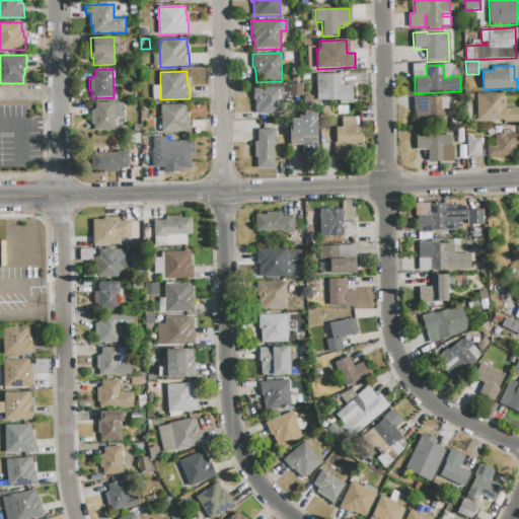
[(311,80),(303,80),(303,72),(311,72),(311,80)]
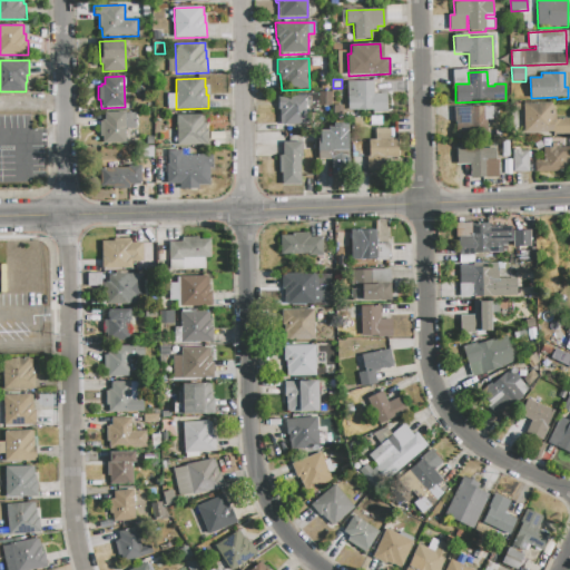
[(347,81),(373,80),(374,94),(386,94),(387,112),(373,114),(372,110),(349,111),(347,81)]
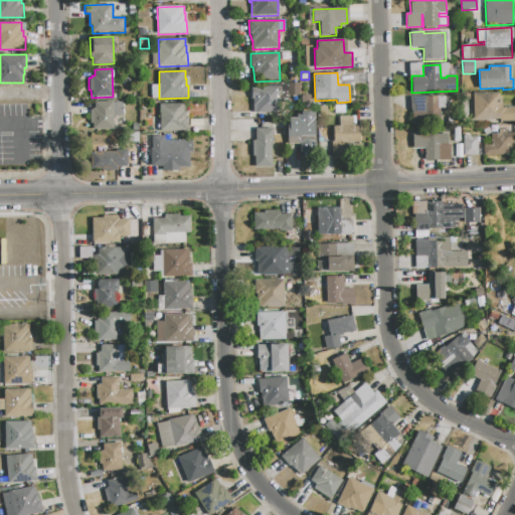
[(159,99),(151,99),(151,86),(159,84),(159,99)]
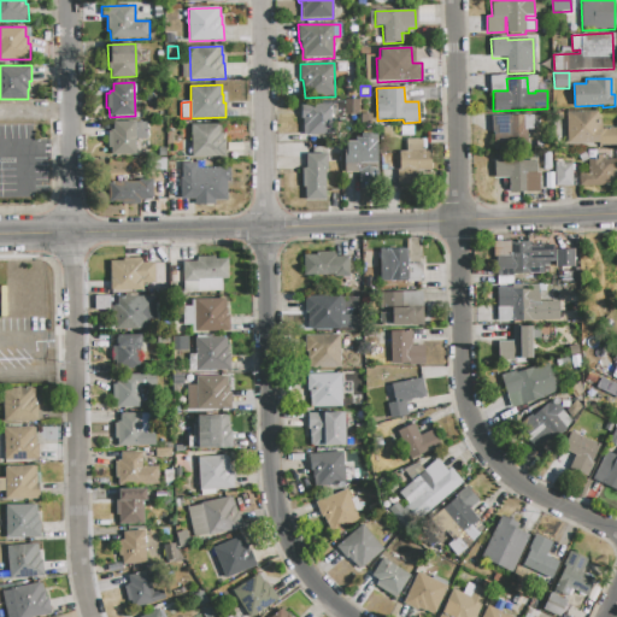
[(300,104),(331,103),(333,134),(305,135),(304,125),(303,125),(303,118),(301,118),(300,104)]
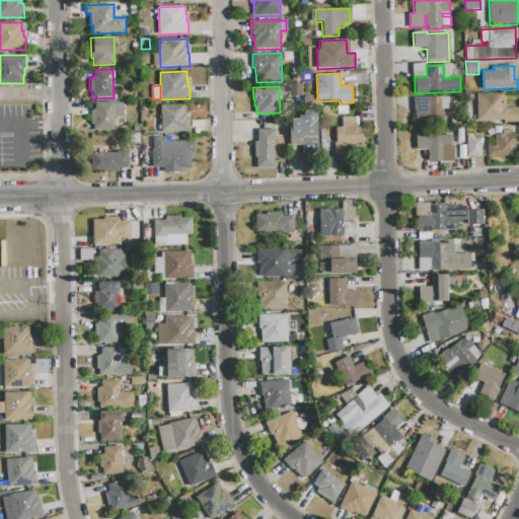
[(476,94),(503,93),(503,100),(506,100),(506,108),(518,108),(518,124),(503,124),(503,121),(477,122),(476,94)]
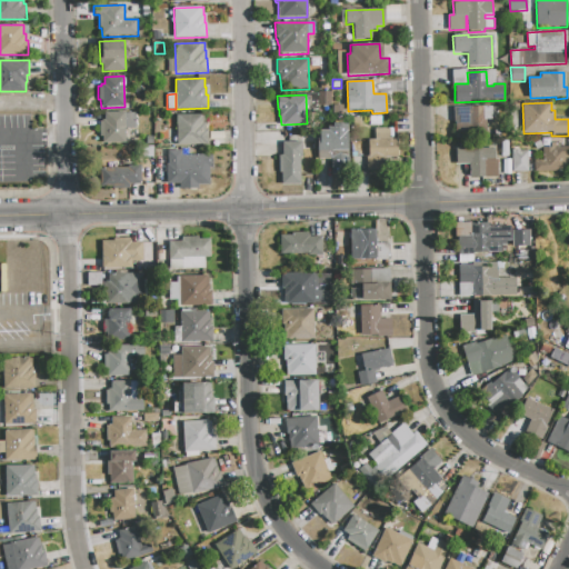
[(333,106),(343,106),(345,116),(333,116),(333,106)]
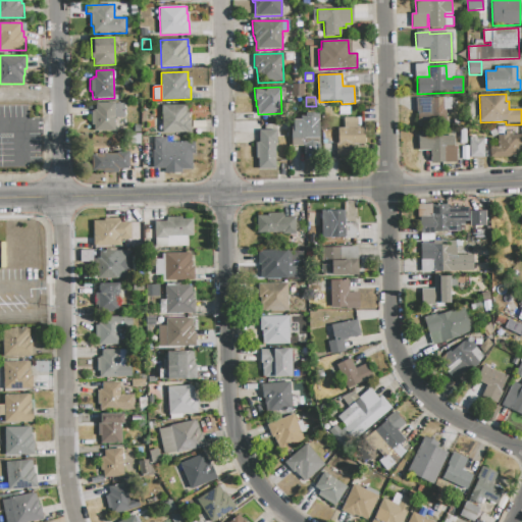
[(416,113),(430,112),(430,99),(442,98),(442,109),(446,109),(447,124),(417,125),(416,113)]
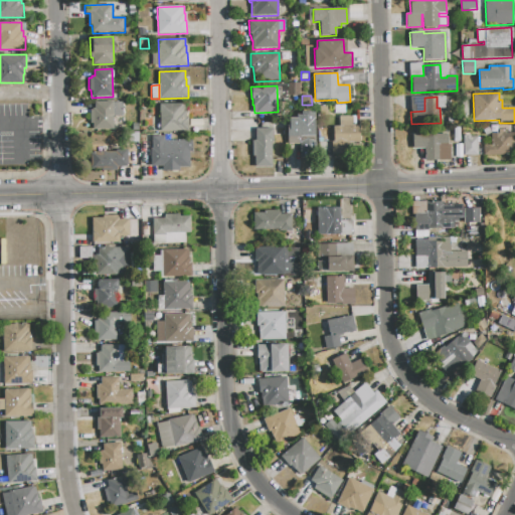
[(95,103),(113,102),(114,130),(92,131),(92,123),(90,123),(89,110),(92,110),(92,109),(96,109),(95,103)]
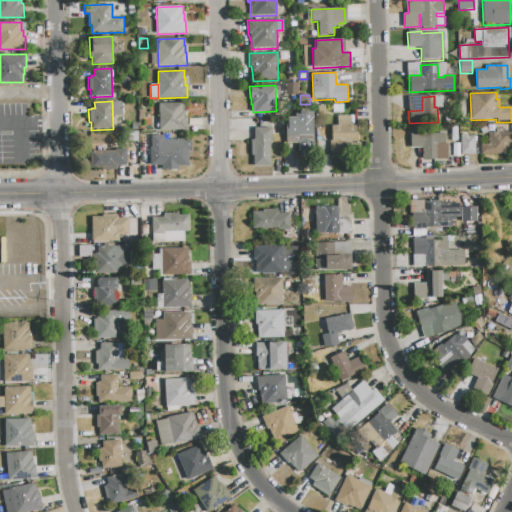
[(158,104),(184,103),(184,109),(185,109),(186,116),(188,116),(188,130),(159,131),(158,104)]
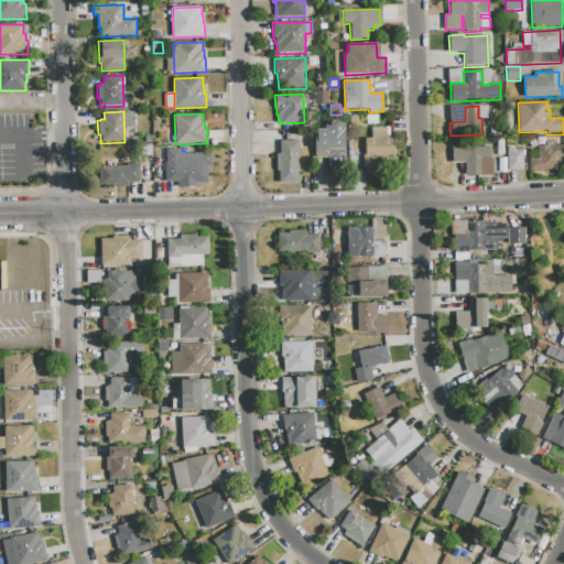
[(350,126),(350,117),(359,117),(359,126),(350,126)]
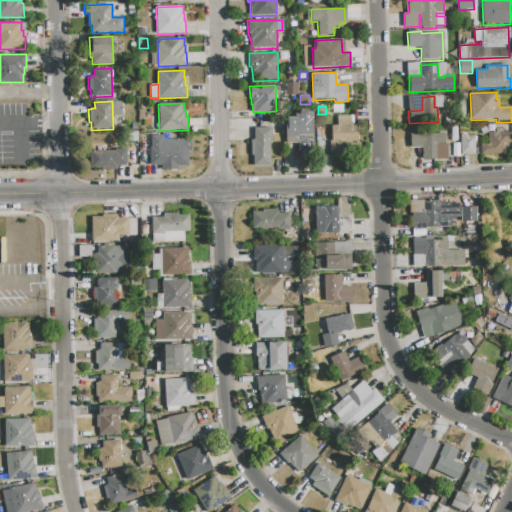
[(330,126),(337,126),(336,116),(351,116),(351,125),(357,125),(358,142),(331,143),(330,126)]
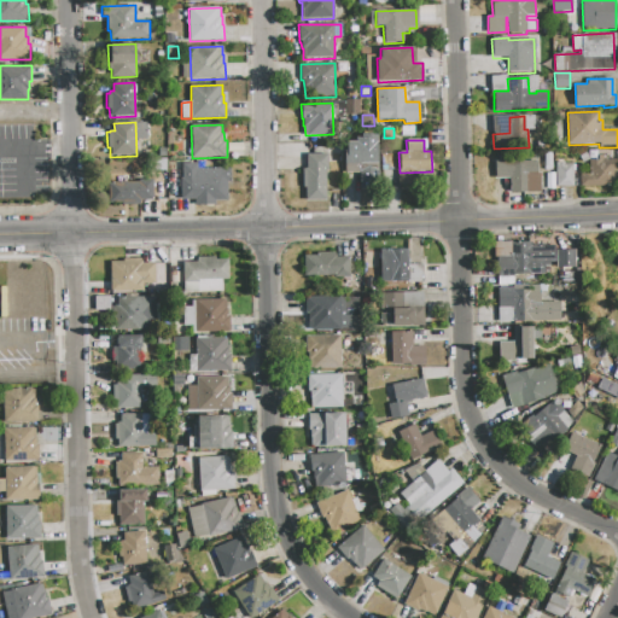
[(344,153),(360,153),(360,145),(378,144),(379,187),(360,188),(359,174),(345,174),(344,153)]
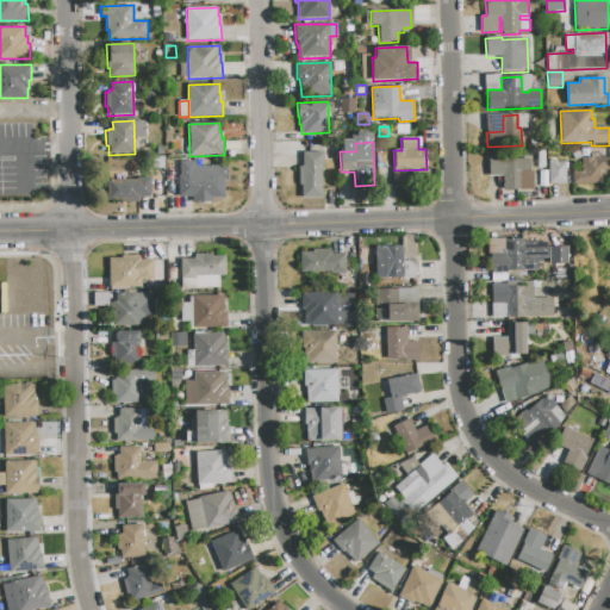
[(546,162),(536,162),(536,150),(546,150),(546,162)]
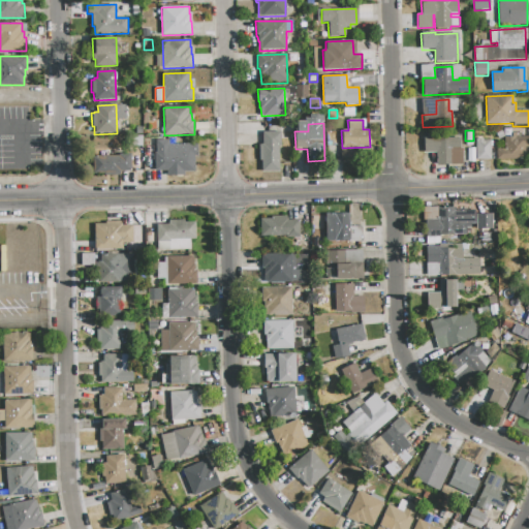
[(495,133),(501,130),(504,136),(499,139),(495,133)]
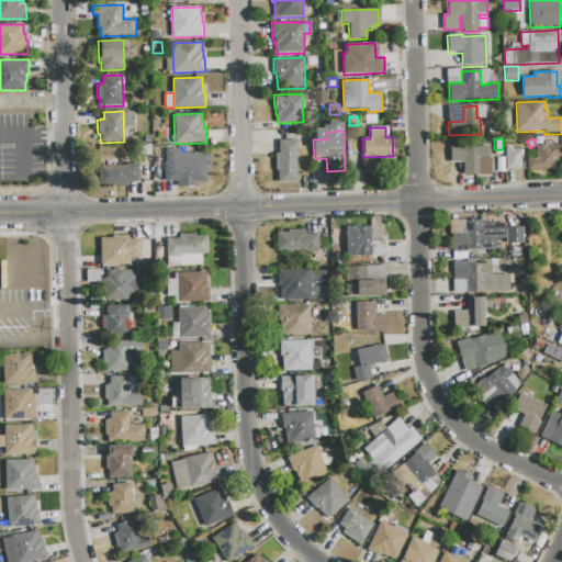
[(278,141),(298,141),(299,155),(296,155),(298,183),(278,183),(278,171),(276,171),(274,154),(278,154),(278,141)]
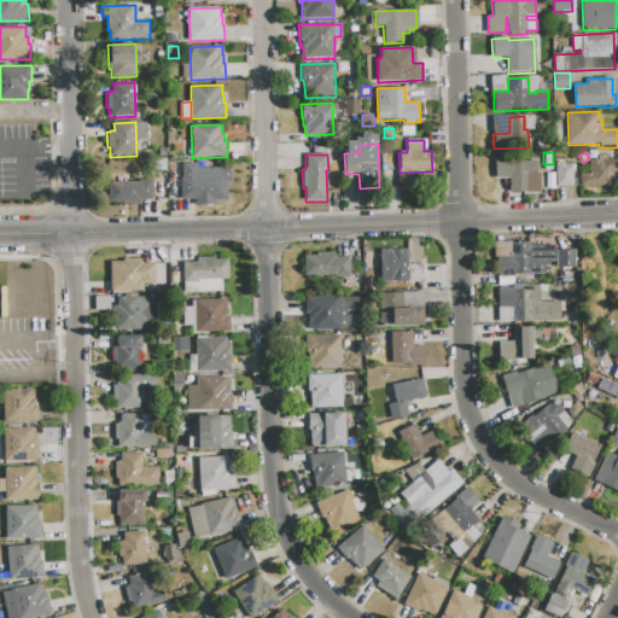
[(579,173),(589,173),(589,159),(599,159),(599,156),(607,155),(607,159),(617,158),(617,174),(614,174),(616,186),(581,187),(579,173)]
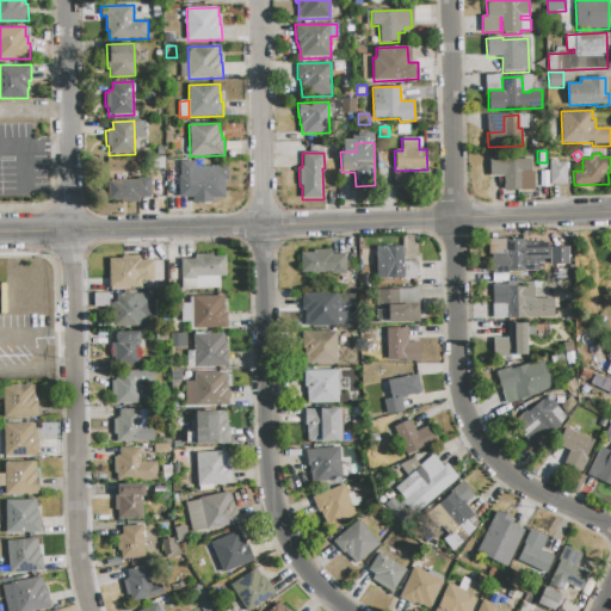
[(489,161),(531,159),(532,172),(520,173),(522,192),(504,192),(503,177),(491,177),(489,161)]
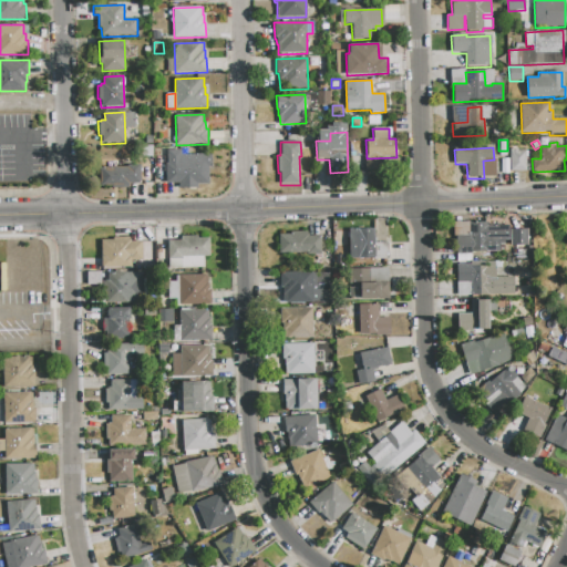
[(511,148),(518,148),(518,151),(526,151),(527,172),(511,172),(511,148)]
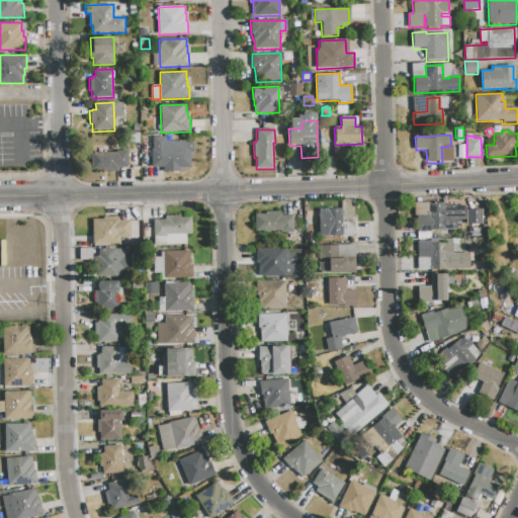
[(152,138),(166,137),(166,142),(193,140),(194,154),(190,154),(191,168),(180,169),(180,173),(163,173),(162,167),(151,168),(150,150),(152,149),(152,138)]
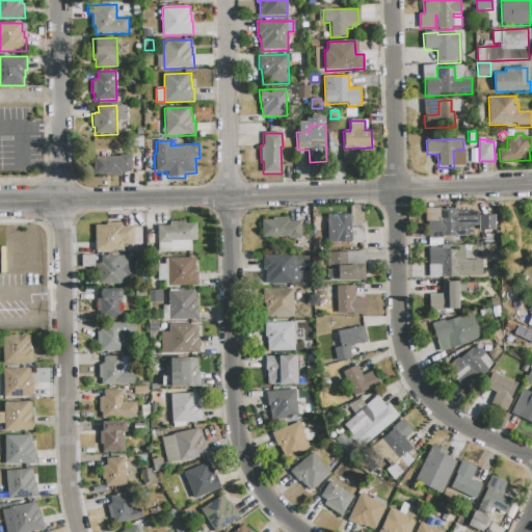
[(92,157),(118,156),(118,155),(138,154),(139,168),(133,168),(133,171),(120,173),(121,176),(105,177),(105,175),(94,175),(92,157)]
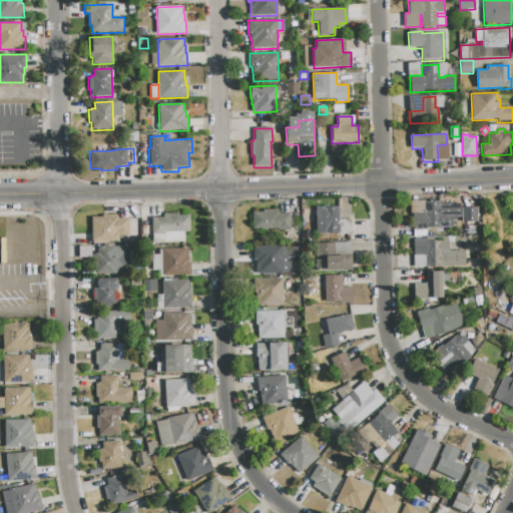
[(411,201),(441,200),(441,203),(460,203),(460,218),(449,218),(449,228),(412,228),(411,201)]
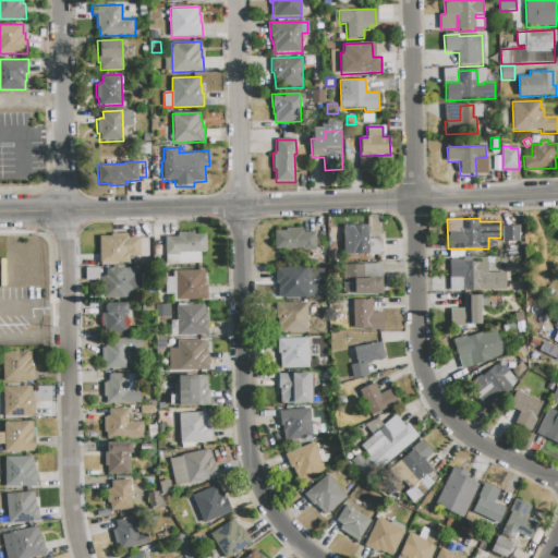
[(350,226),(367,225),(367,240),(380,239),(381,255),(344,257),(344,241),(350,241),(350,226)]
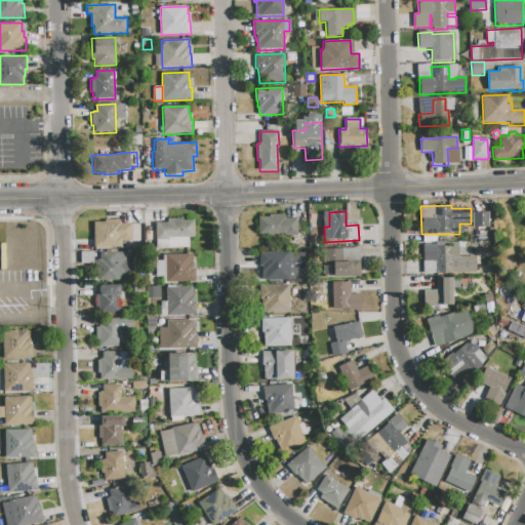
[(474,212),(488,212),(488,227),(474,228),(474,212)]
